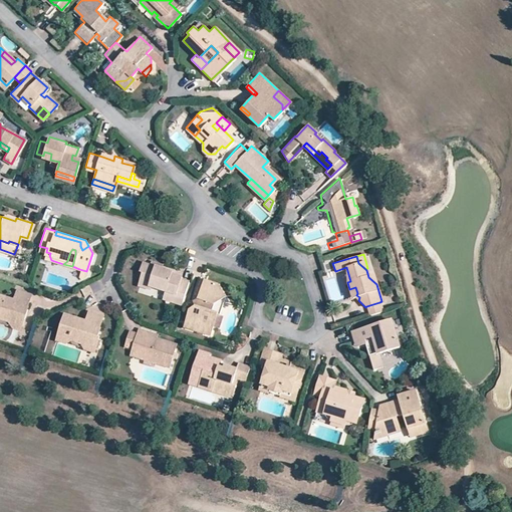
[(160,266),(151,263),(143,260),(140,270),(143,270),(139,283),(150,286),(151,284),(166,288),(175,291),(174,295),(182,298),(188,279),(180,277),(181,274),(171,271),(172,269),(160,266)]
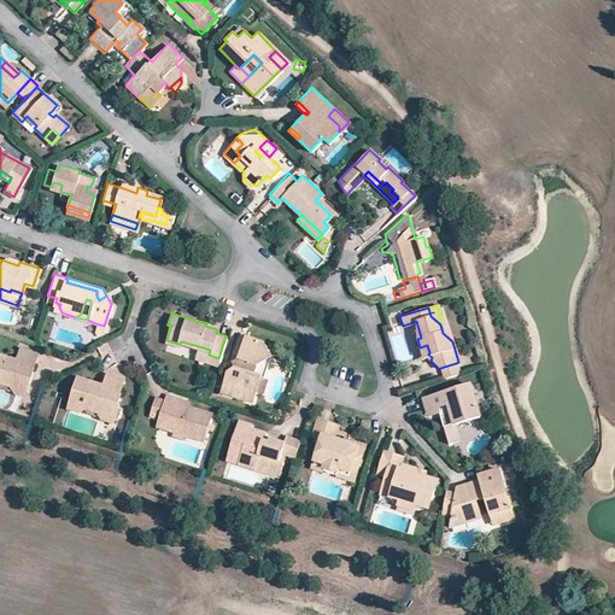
[(103,329),(104,326),(95,323),(94,329),(97,333),(103,329)]
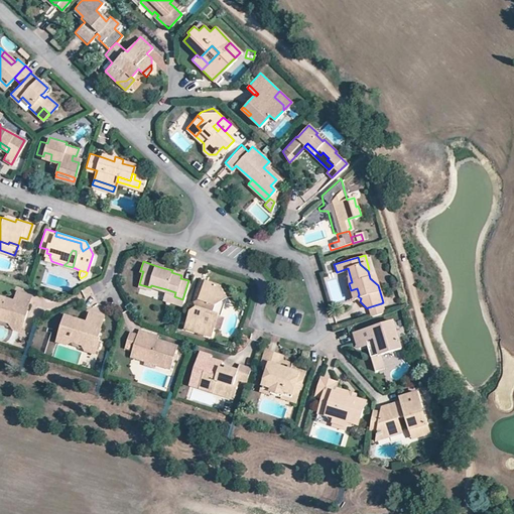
[(215,302),(225,295),(216,283),(205,280),(199,300),(201,302),(197,305),(196,306),(189,309),(184,327),(211,335),(214,326),(210,325),(214,311),(212,310),(215,302)]
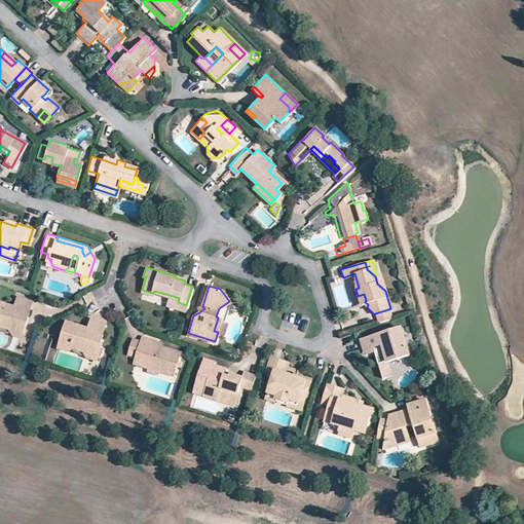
[(357,305),(365,302),(366,300),(364,294),(358,296),(357,305)]
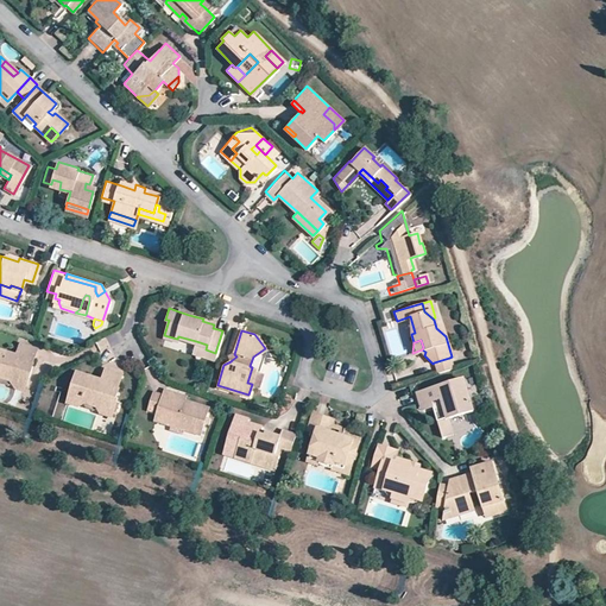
[(213,360),(215,353),(206,349),(207,345),(196,341),(193,353),(213,360)]
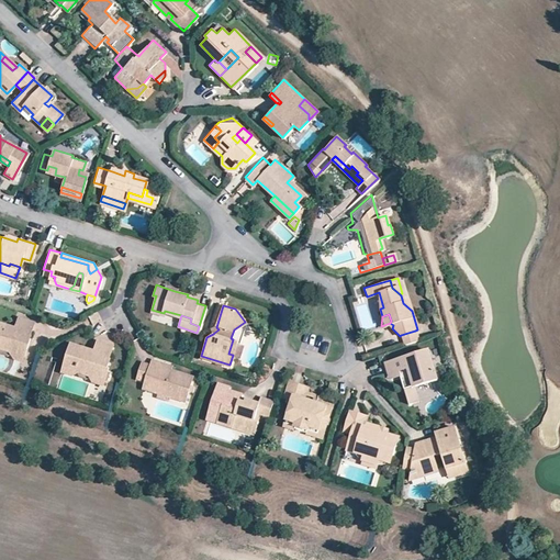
[(13,351),(23,355),(30,335),(28,334),(32,321),(18,316),(14,327),(13,331),(7,328),(8,325),(0,322),(0,353),(7,354),(13,351)]
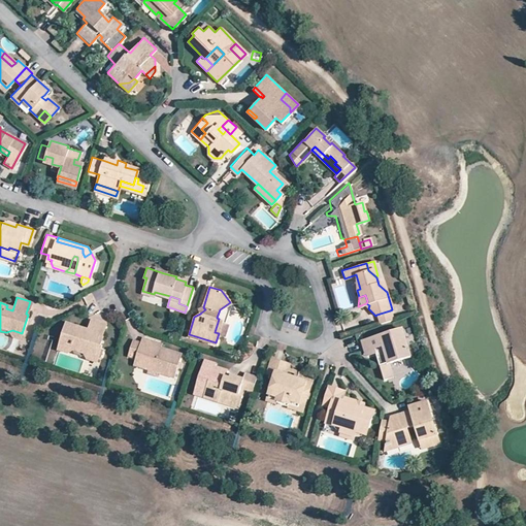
[(224,321),(230,302),(220,309),(217,318),(219,319),(215,332),(219,333),(223,320),(224,321)]
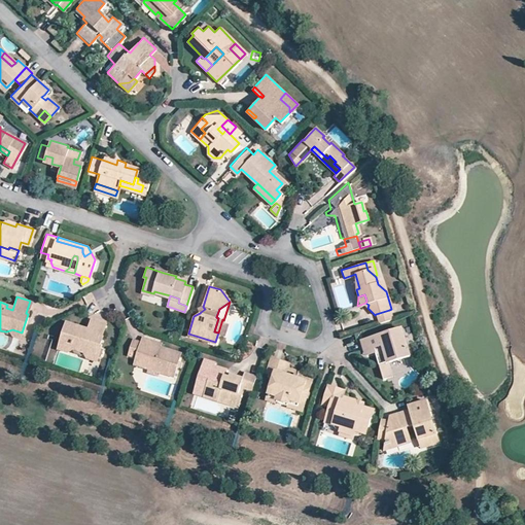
[(391,318),(389,310),(376,314),(378,322),(391,318)]
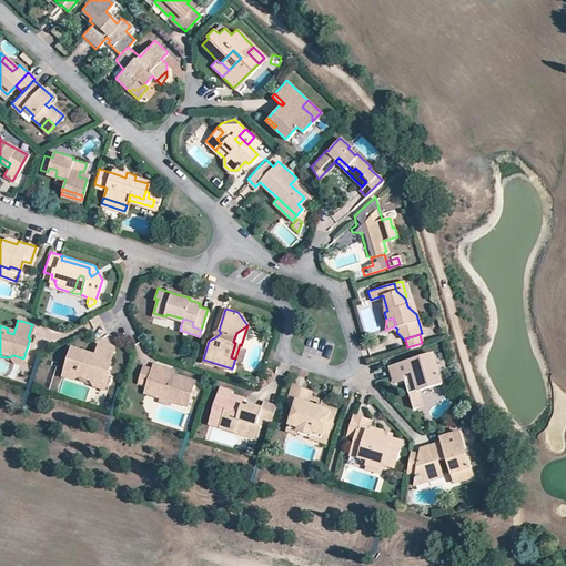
[(63,369),(74,372),(78,378),(87,382),(93,377),(104,382),(110,361),(109,361),(113,347),(99,343),(94,356),(88,354),(89,351),(70,345),(63,369)]
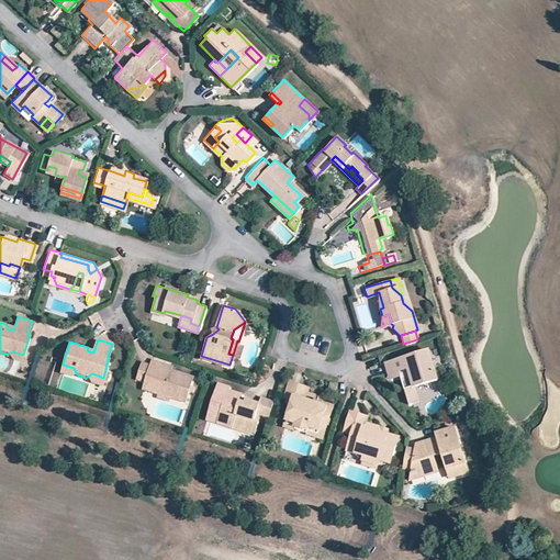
[(403,388),(413,385),(435,378),(426,349),(384,361),(388,372),(398,370),(399,374),(403,388)]
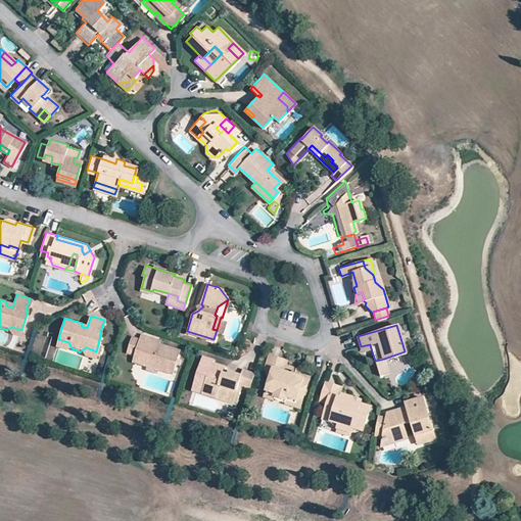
[(163,364),(172,367),(178,348),(157,342),(151,340),(152,337),(140,333),(139,337),(132,335),(127,350),(134,352),(134,354),(143,358),(146,364),(157,367),(163,364)]
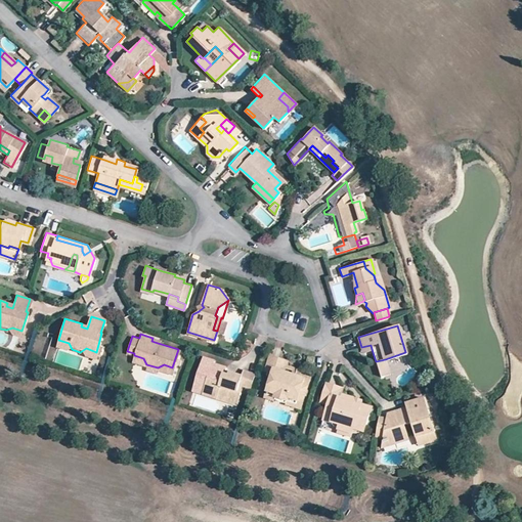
[(286,399),(299,403),(307,376),(296,372),(295,375),(291,373),(281,370),(285,360),(268,354),(264,368),(270,371),(266,384),(273,386),(272,390),(284,394),(286,399)]
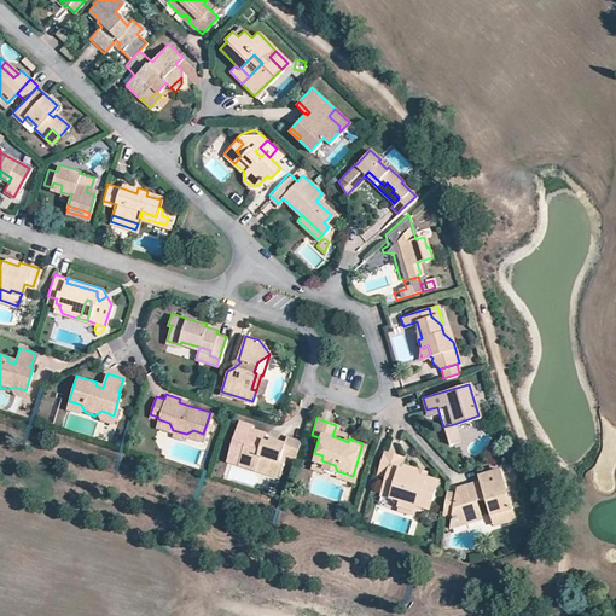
[(156,425),(173,430),(169,423),(158,419),(156,425)]
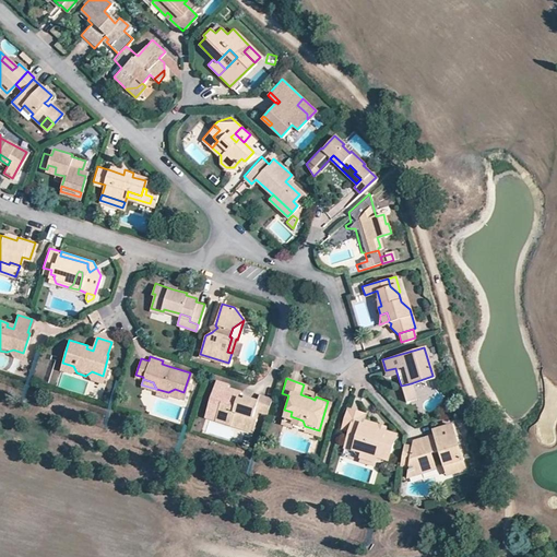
[(230,416),(229,419),(241,424),(245,414),(251,416),(256,417),(257,413),(256,412),(257,410),(267,413),(271,398),(258,393),(256,400),(244,395),(243,399),(237,398),(238,394),(239,391),(226,387),(227,383),(215,379),(205,412),(213,414),(216,415),(217,412),(230,416)]
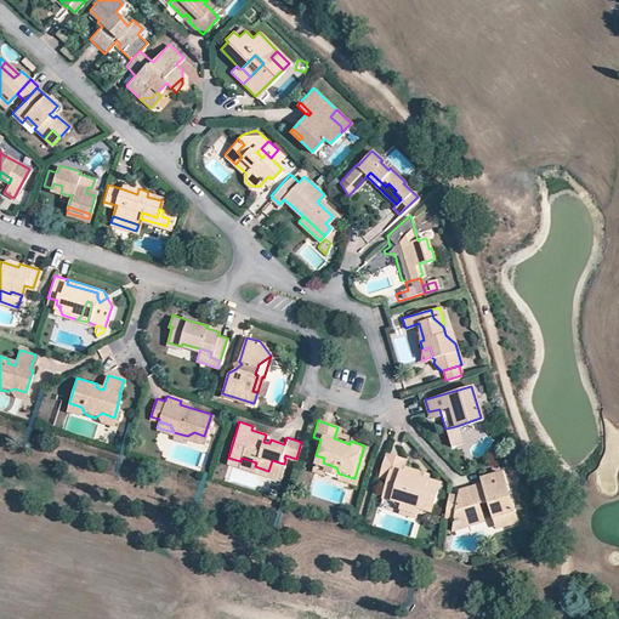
[(461,442),(456,426),(446,429),(450,446),(461,442)]
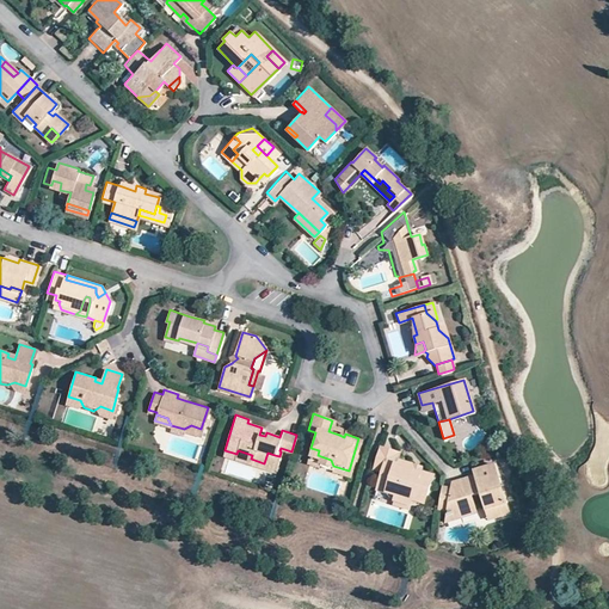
[(392,499),(407,504),(410,498),(423,503),(431,474),(419,471),(418,471),(417,473),(408,471),(410,468),(393,462),(395,457),(397,451),(377,444),(370,466),(381,469),(375,487),(394,493),(392,499)]
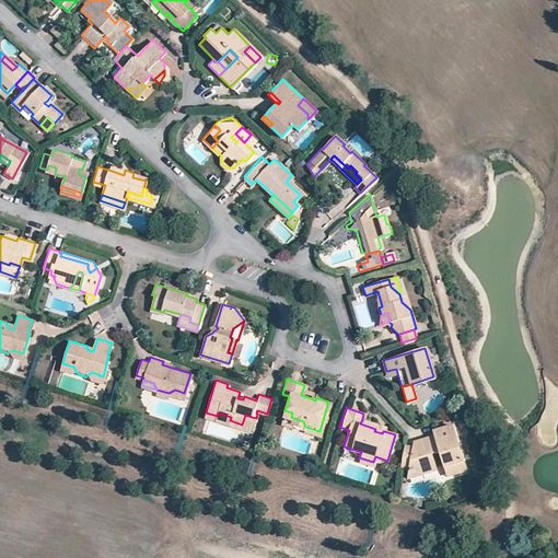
[(318,434),(320,431),(305,427),(303,421),(291,417),(292,413),(285,410),(280,421),(318,434)]
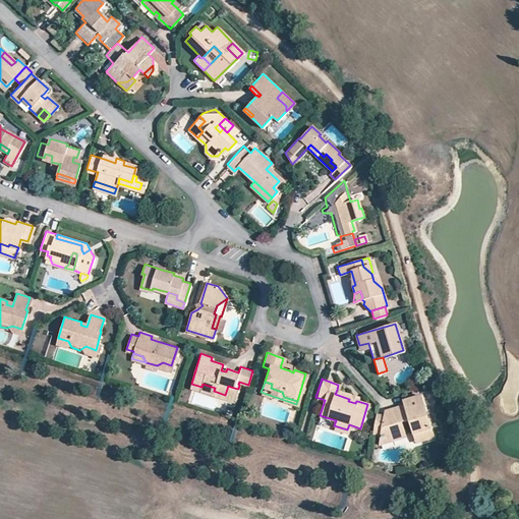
[(191,384),(190,387),(234,401),(238,389),(234,388),(228,386),(225,395),(214,391),(215,388),(203,384),(202,387),(198,386),(191,384)]
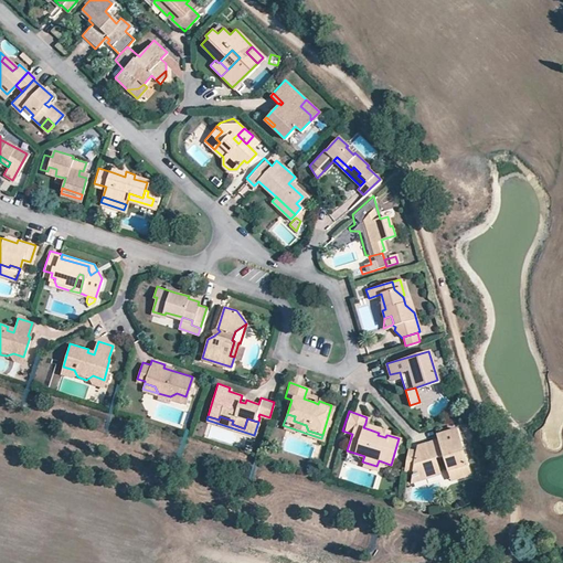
[(389,431),(365,423),(363,427),(379,433),(378,435),(385,437),(386,435),(388,435),(389,431)]
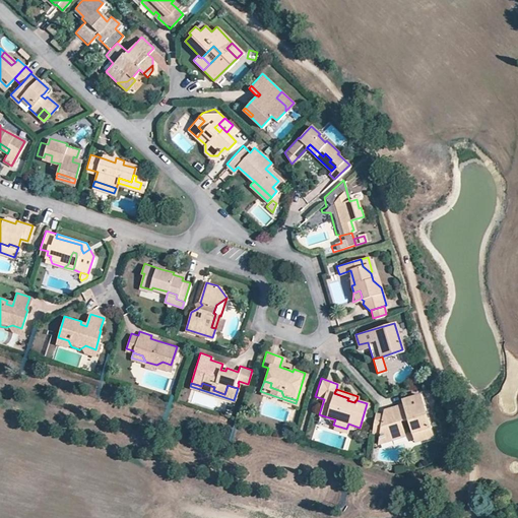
[(393,410),(392,406),(384,408),(382,414),(375,412),(371,432),(380,434),(379,435),(399,430),(397,422),(406,419),(411,438),(429,433),(417,395),(400,400),(401,403),(402,408),(393,410)]
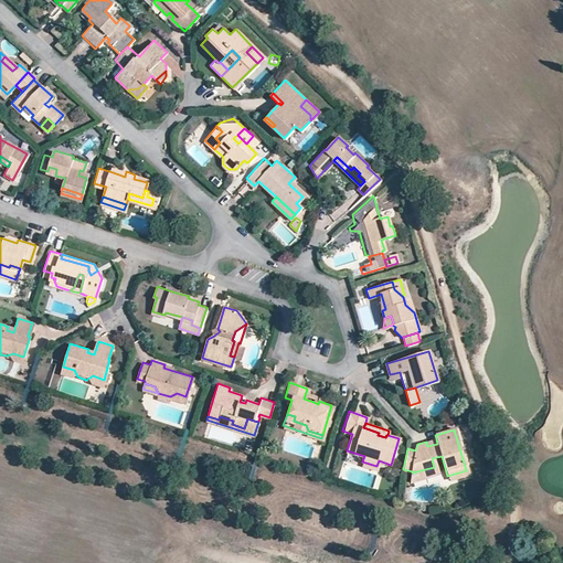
[(436,474),(434,467),(412,473),(411,481),(436,474)]
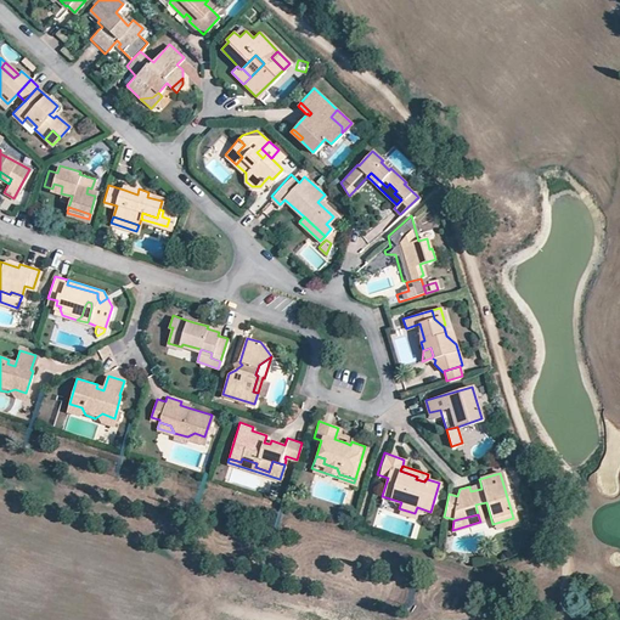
[(514,523),(513,518),(492,524),(494,529),(514,523)]
